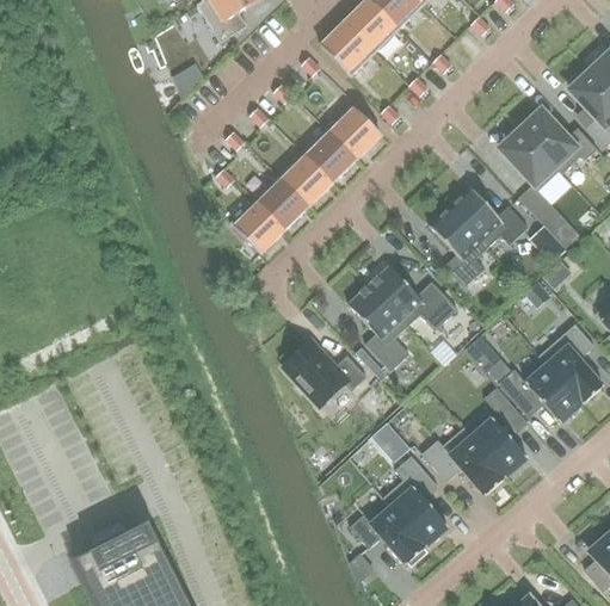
[(203,0),(201,0),(197,2),(220,41),(246,24),(238,11),(256,0),(203,0)]
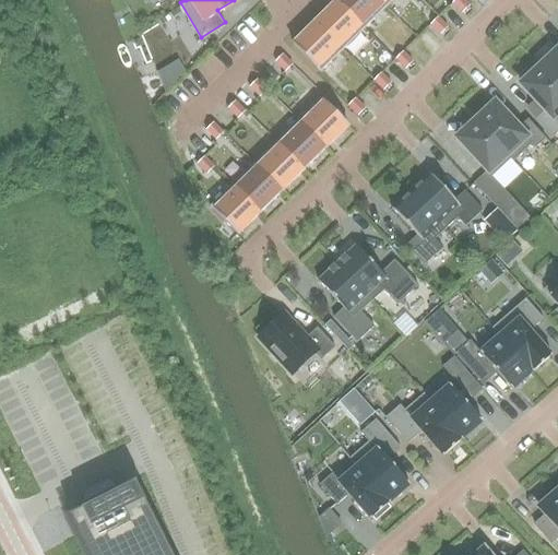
[(316,19),(341,45),(364,24),(340,0),(334,0),(316,19)]
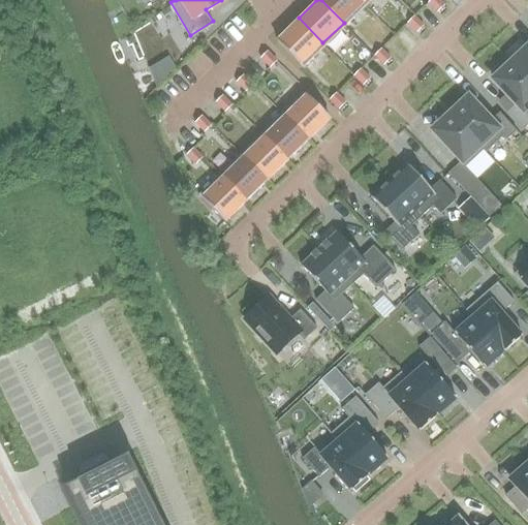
[(321,0),(344,23),(365,2),(363,0),(321,0)]
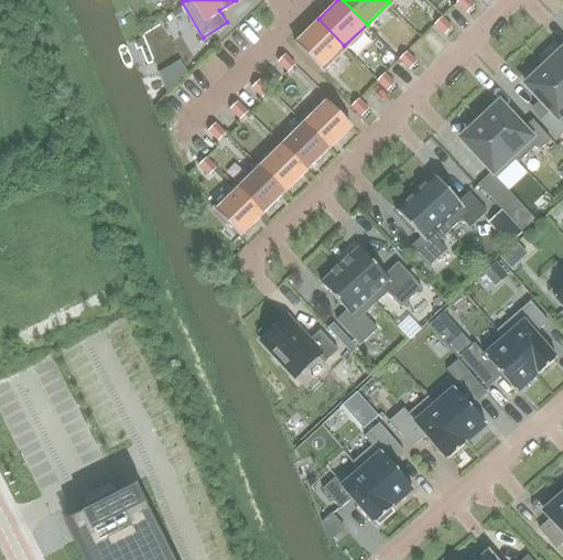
[(474,2),(472,0),(458,0),(467,10),(474,2)]
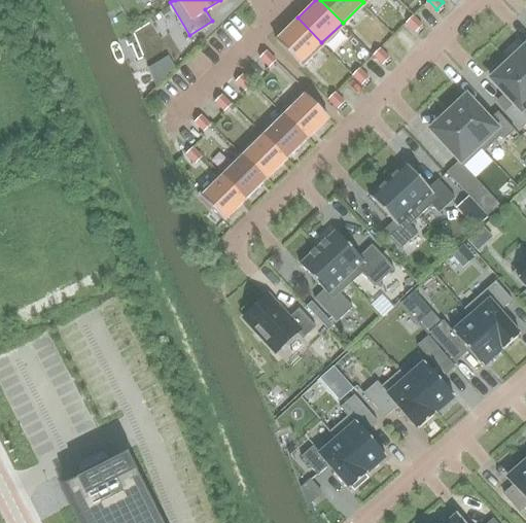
[(413,13),(407,20),(416,29),(422,23),(413,13)]
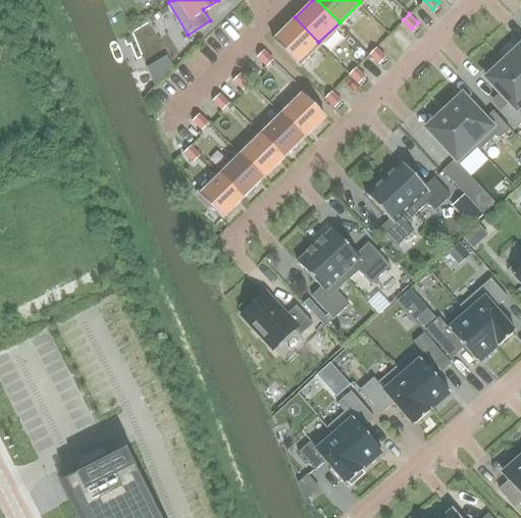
[(318,42),(295,17),(273,38),(298,62),(318,42)]
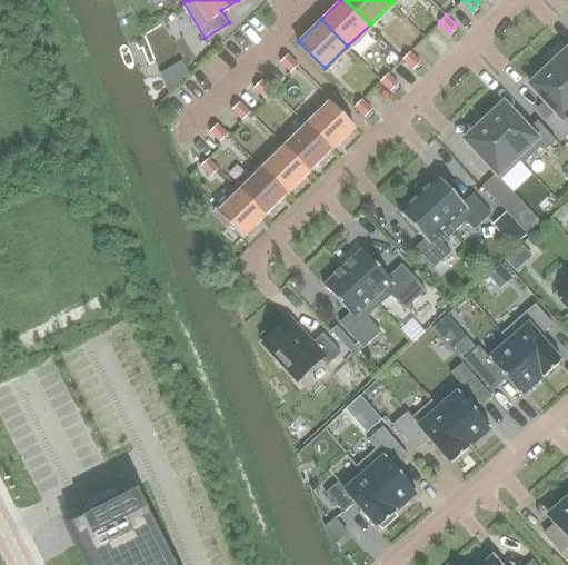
[(558,53),(548,62),(567,83),(567,48),(559,55),(558,53)]
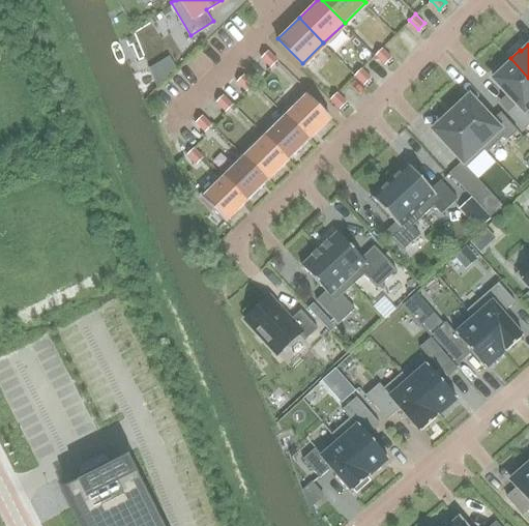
[(376,52),(385,62),(391,55),(382,46),(376,52)]
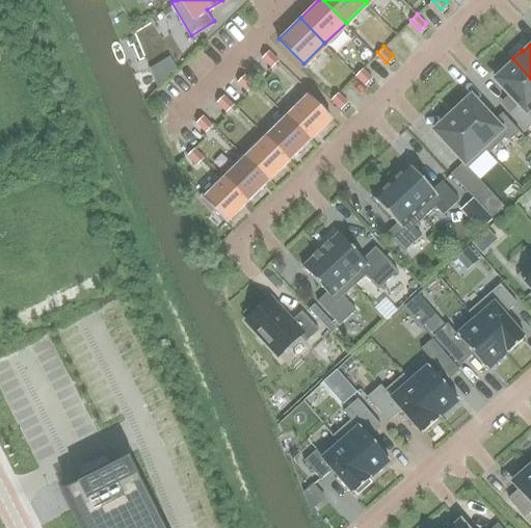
[(279,58),(269,49),(263,55),(272,64),(279,58)]
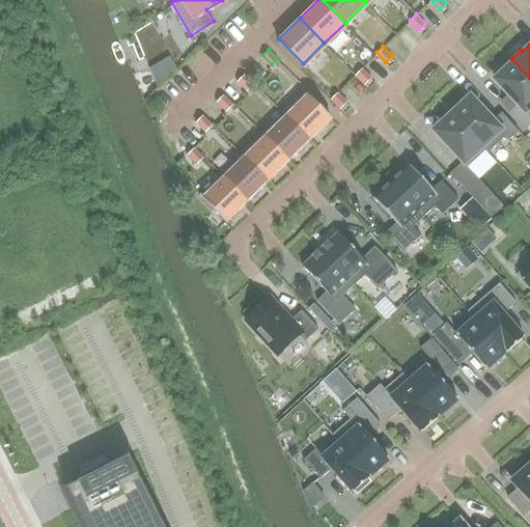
[(159,81),(182,72),(174,56),(152,66),(159,81)]
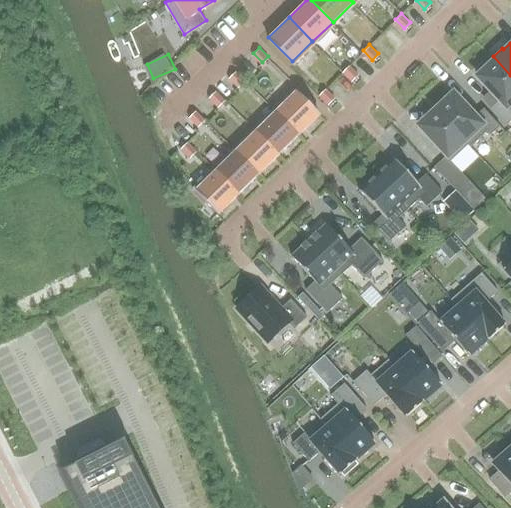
[(510,108),(510,75),(493,56),(484,64),(485,66),(477,74),(499,97),(490,105),(506,123),(510,118),(510,108)]
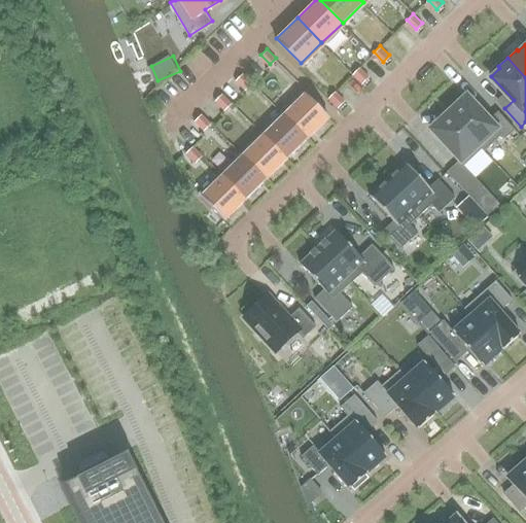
[(353,72),(362,81),(369,75),(360,66),(353,72)]
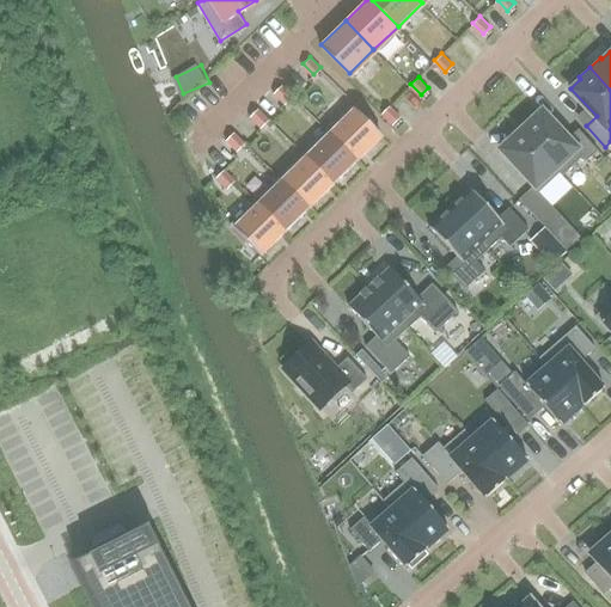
[(285,102),(293,94),(282,84),(274,91),(285,102)]
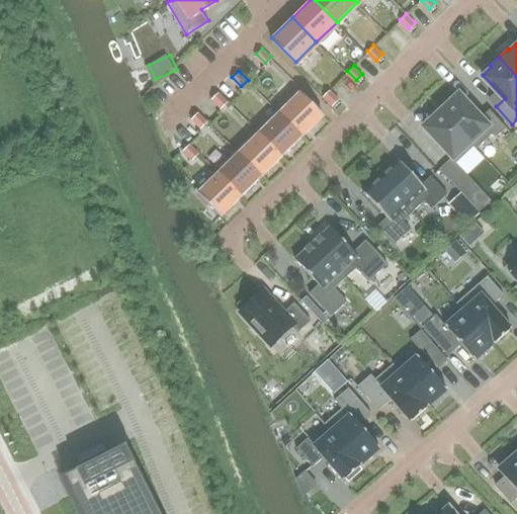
[(297,87),(276,107),(303,134),(304,134),(303,133),(323,113),(297,87)]
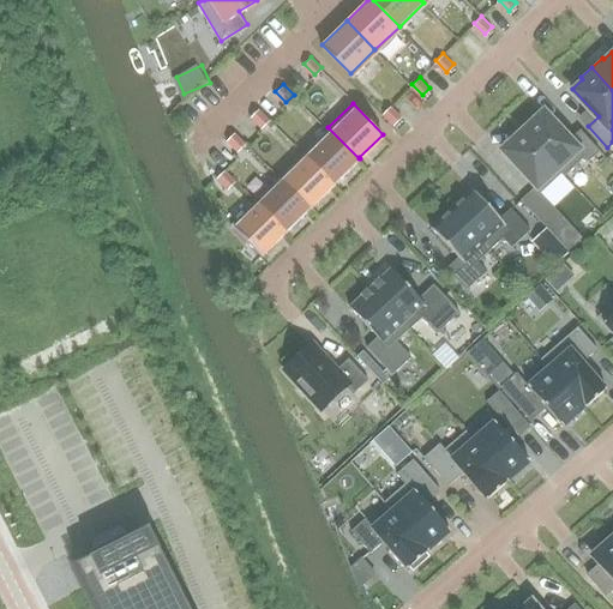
[(391,104),(383,112),(394,124),(402,115),(391,104)]
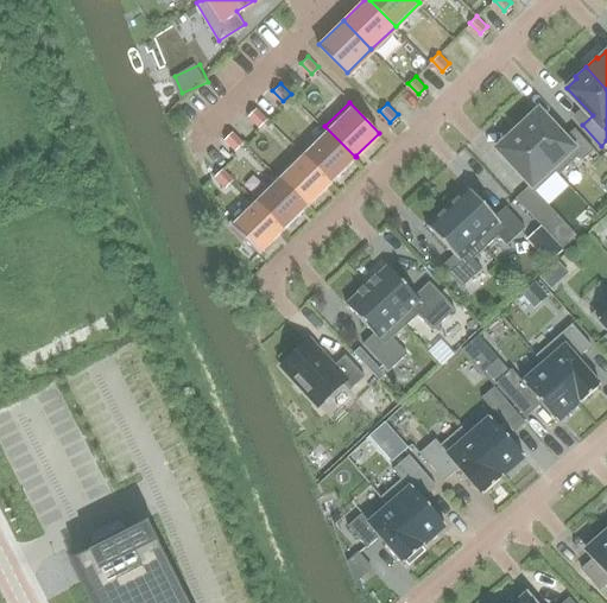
[(259,125),(266,118),(255,106),(248,114),(259,125)]
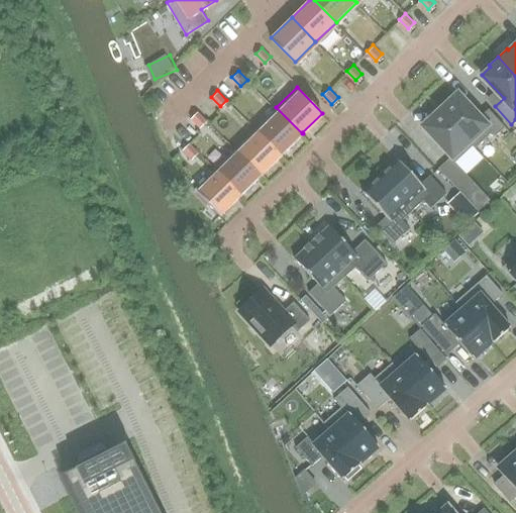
[(457,92),(440,108),(473,143),(475,146),(492,130),(495,133),(505,124),(489,107),(480,115),(457,92)]
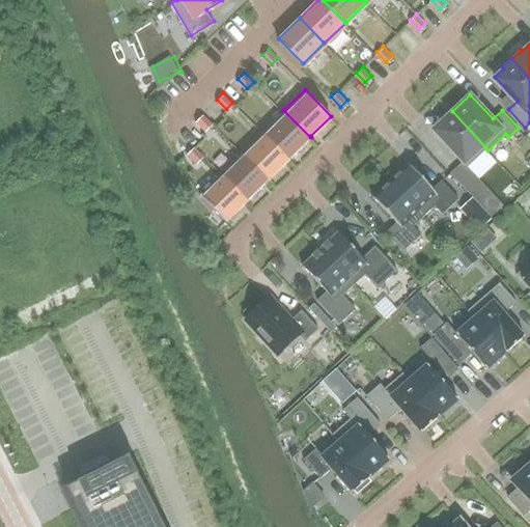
[(310,137),(283,110),(262,131),(289,158),(310,137)]
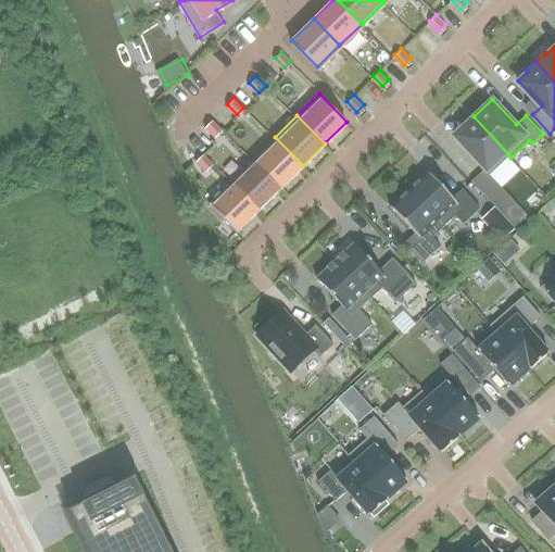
[(490,172),(508,154),(474,116),(455,134),(490,172)]
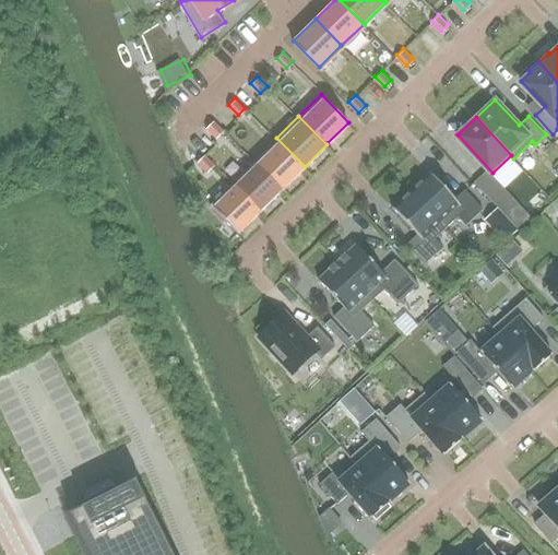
[(206,126),(216,137),(224,129),(214,119),(206,126)]
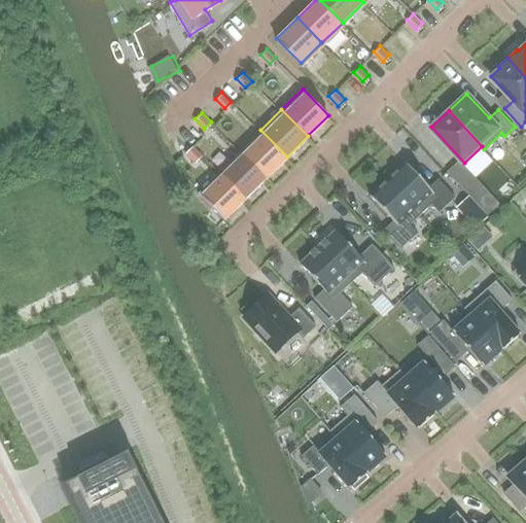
[(287,157),(260,130),(240,150),(267,177),(268,176),(267,176),(285,158),(286,158),(287,157)]
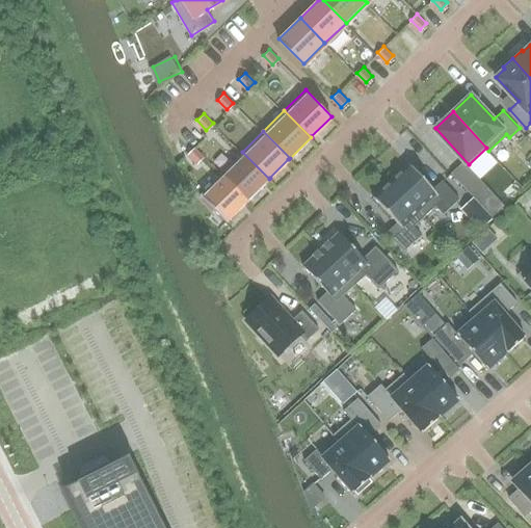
[(197,162),(204,155),(194,146),(188,153),(197,162)]
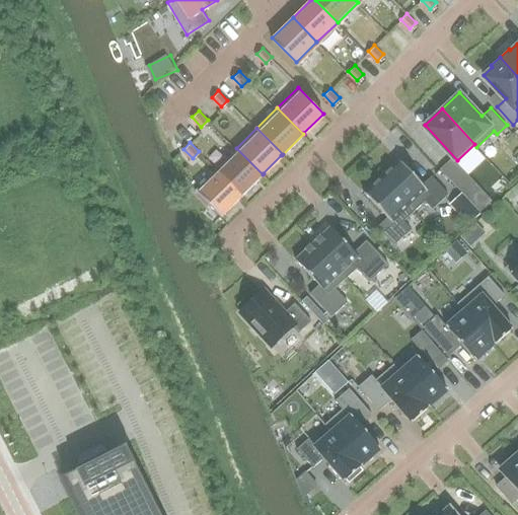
[(263,174),(236,148),(216,168),(242,195),(263,174)]
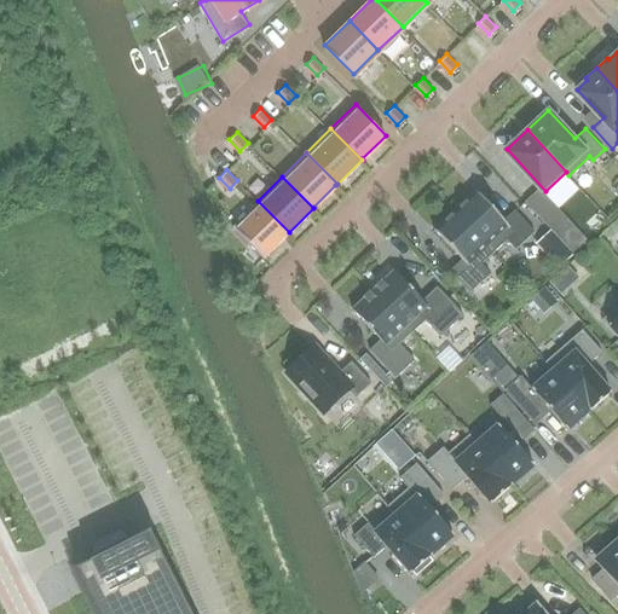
[(495,249),(507,237),(515,247),(535,229),(515,207),(503,218),(475,187),(455,207),(495,249)]
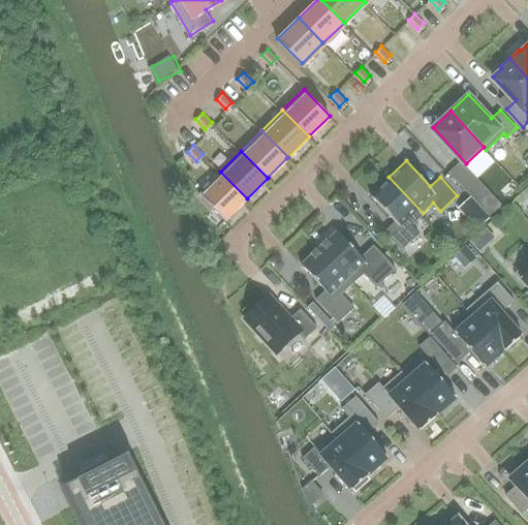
[(464,186),(474,178),(459,160),(448,170),(464,186)]
